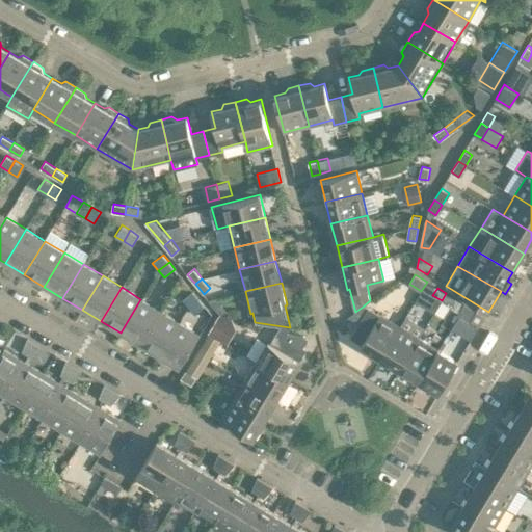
[(193,291),(182,300),(188,308),(200,298),(193,291)]
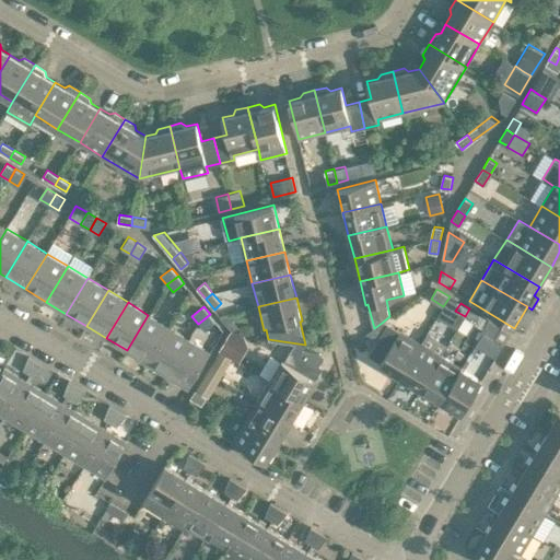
[(475,322),(479,314),(469,308),(465,316),(475,322)]
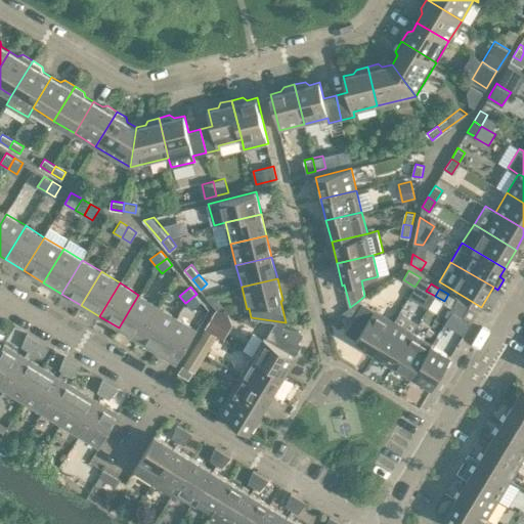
[(191,310),(202,301),(197,294),(185,303),(191,310)]
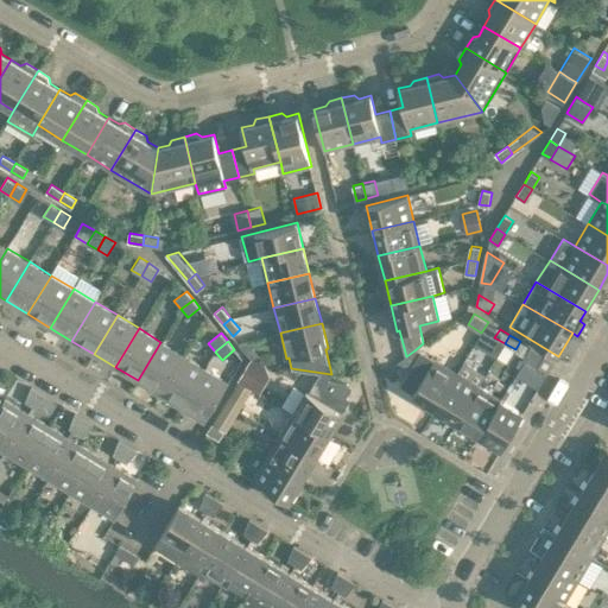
[(239,343),(251,358),(259,355),(247,341),(239,343)]
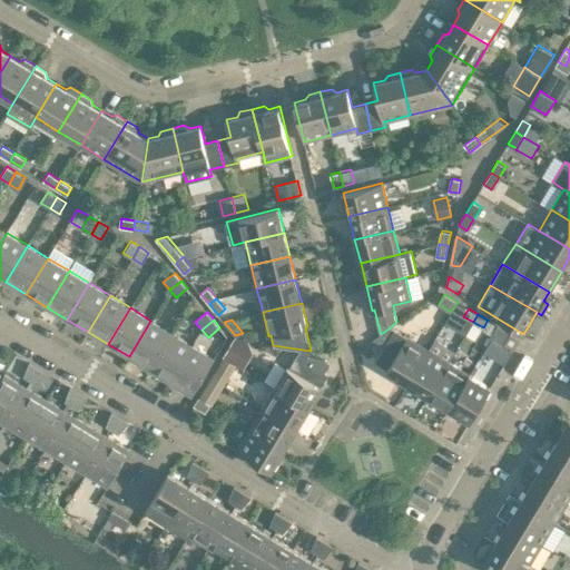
[(150,321),(129,356),(149,370),(172,333),(150,321)]
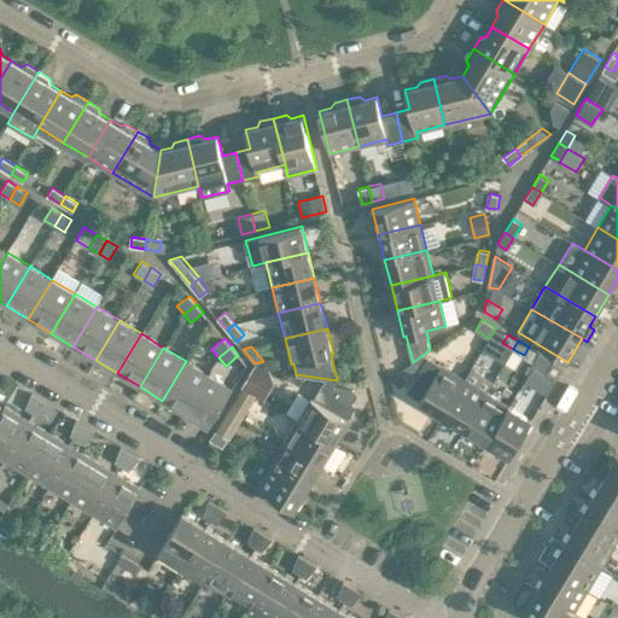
[(541,371),(548,359),(540,354),(532,366),(541,371)]
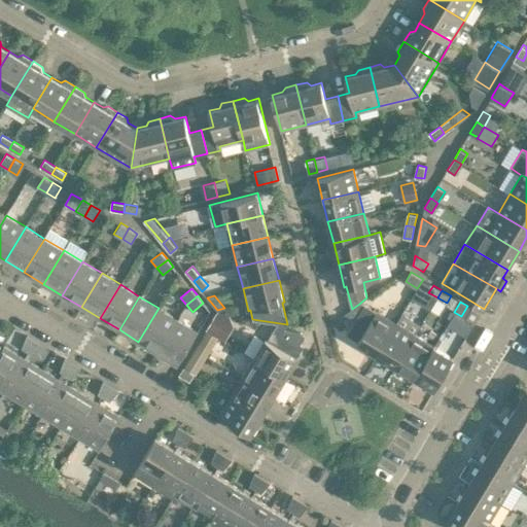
[(347,334),(359,341),(357,343),(377,354),(396,323),(365,304),(364,306),(359,304),(352,309),(343,315),(354,322),(347,334)]
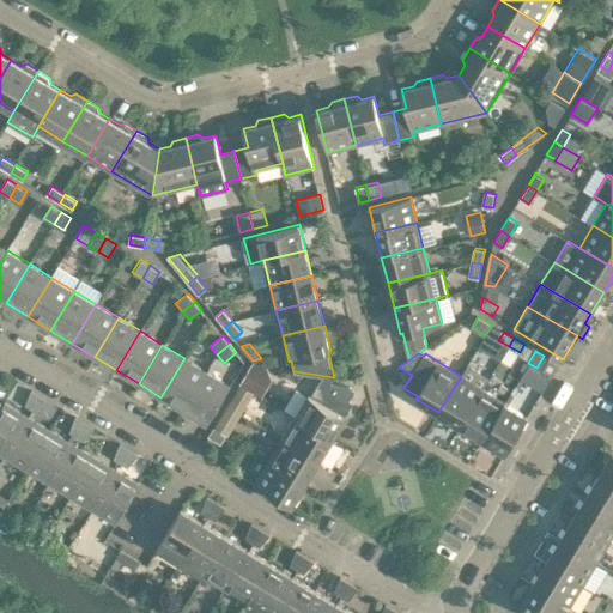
[(184,358),(161,398),(183,411),(206,371),(184,358)]
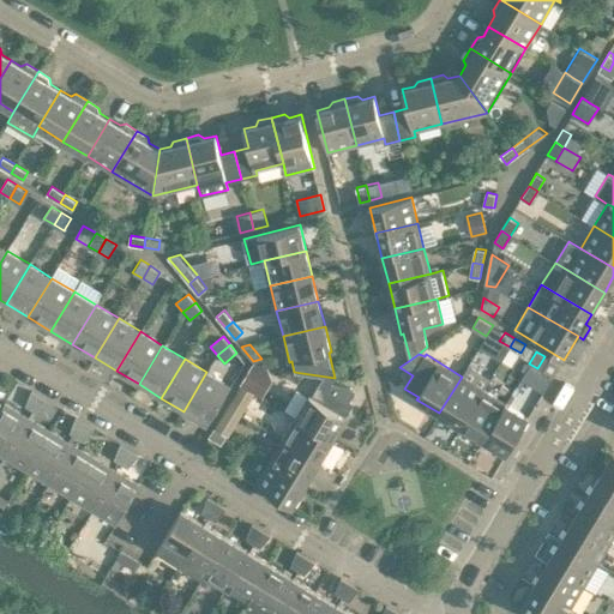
[(560,366),(551,360),(543,369),(554,375),(560,366)]
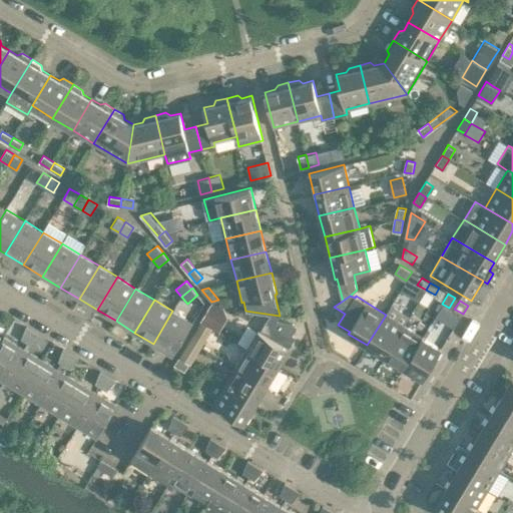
[(225,317),(222,307),(212,303),(201,321),(213,328),(217,331),(225,317)]
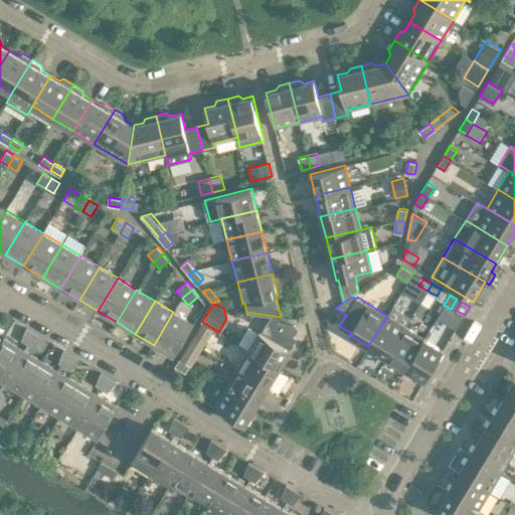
[(174,357),(193,324),(173,312),(154,345),(174,357)]
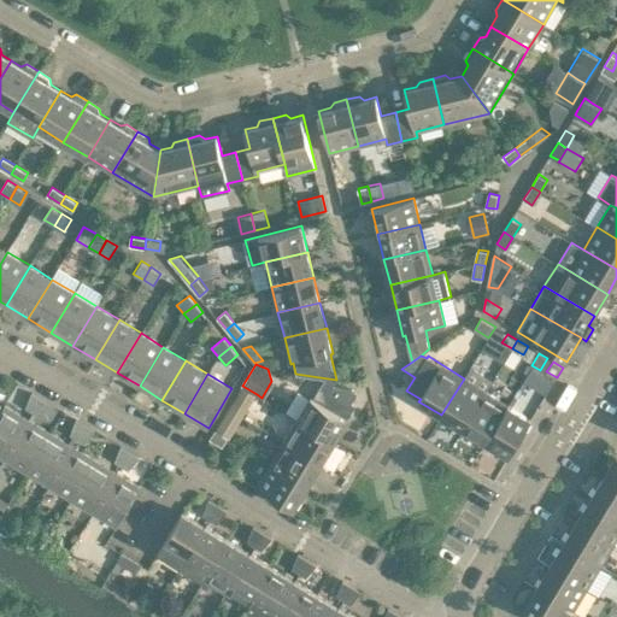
[(464,429),(486,392),(464,378),(441,415),(464,429)]
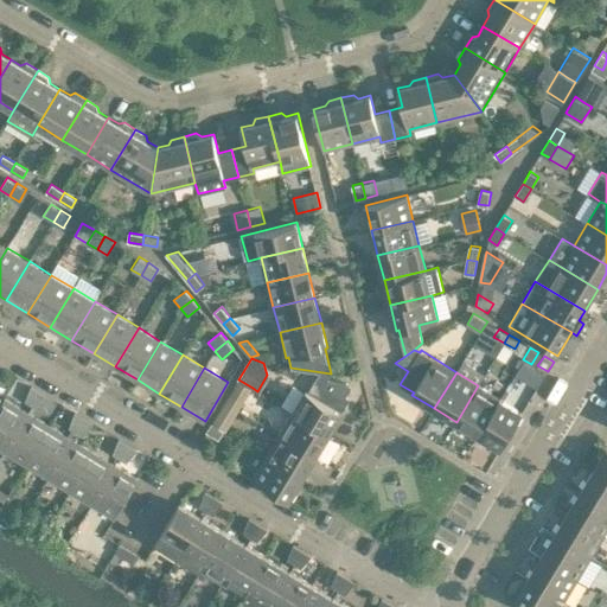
[(343,411),(342,411),(350,397),(317,378),(308,391),(306,390),(293,413),(330,434),(343,411)]
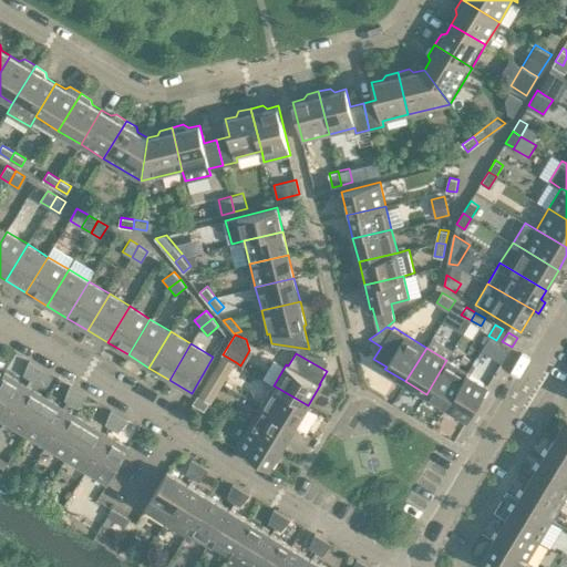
[(236,362),(223,354),(210,374),(224,383),(236,362)]
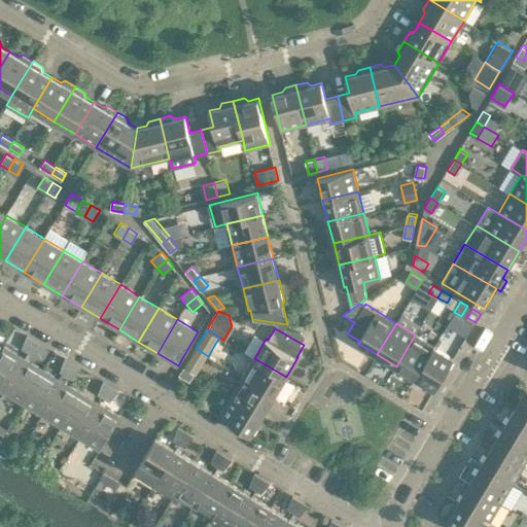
[(27,335),(27,336),(22,348),(28,351),(35,340),(27,335)]
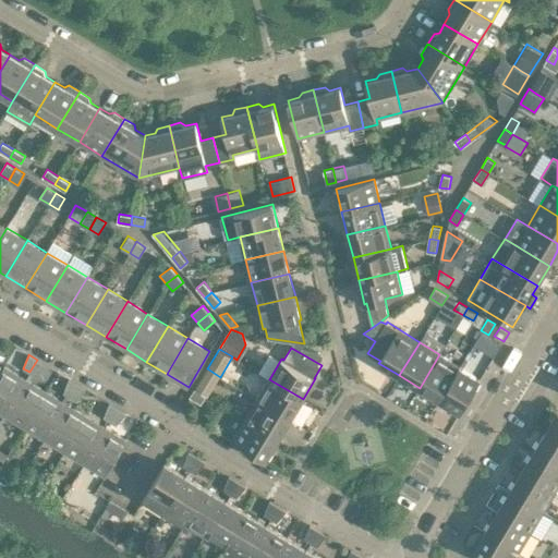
[(439,400),(460,366),(439,354),(420,388),(439,400)]
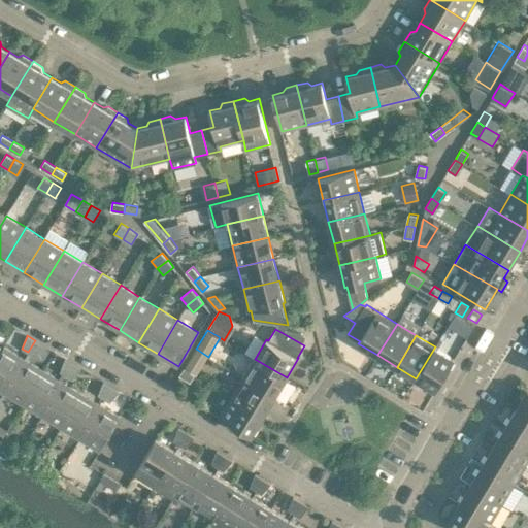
[(42,347),(43,345),(35,340),(28,352),(34,356),(42,347)]
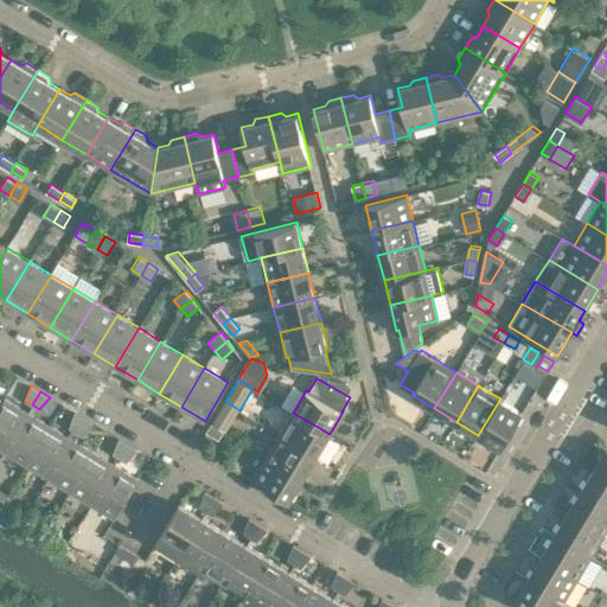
[(5,397),(0,406),(0,447),(5,451),(29,411),(5,397)]
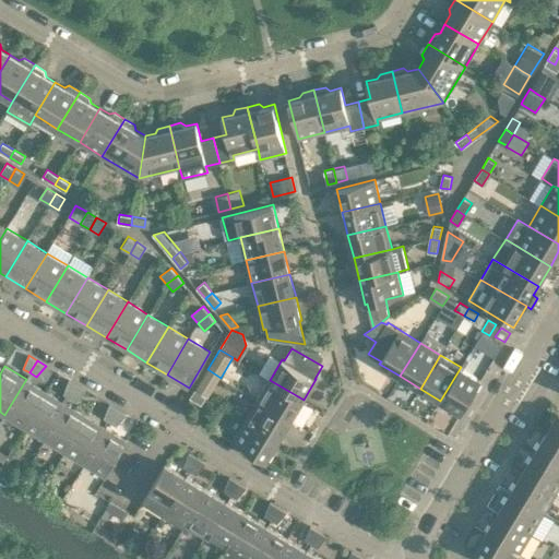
[(461,413),(482,379),(461,367),(440,401),(461,413)]
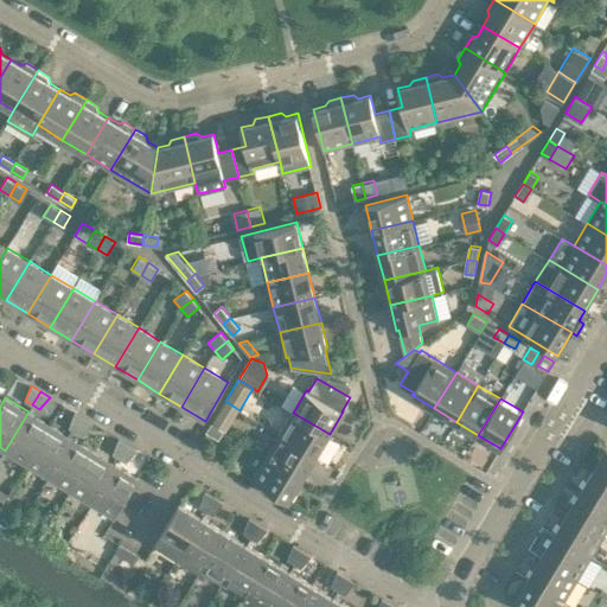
[(240,410),(225,401),(215,419),(211,423),(219,428),(224,432),(225,432),(240,410)]
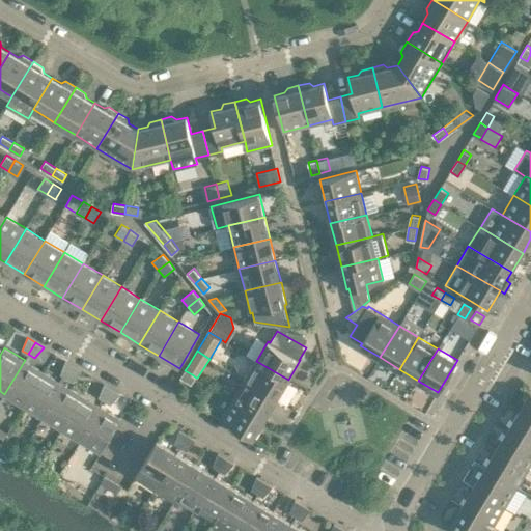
[(23,406),(44,371),(25,360),(4,394),(23,406)]
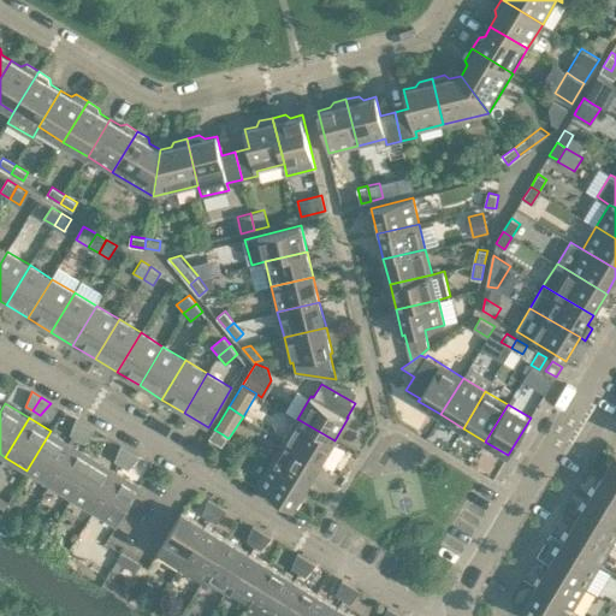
[(76,419),(70,433),(77,438),(86,424),(76,419)]
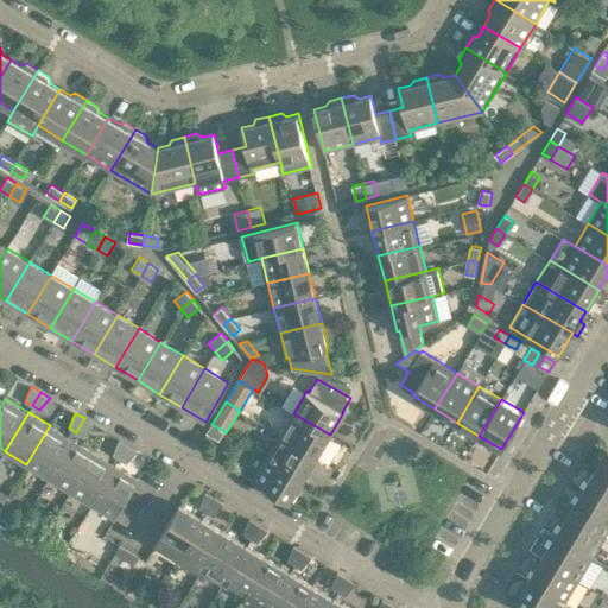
[(330,435),(293,413),(280,435),(316,457),(330,435)]
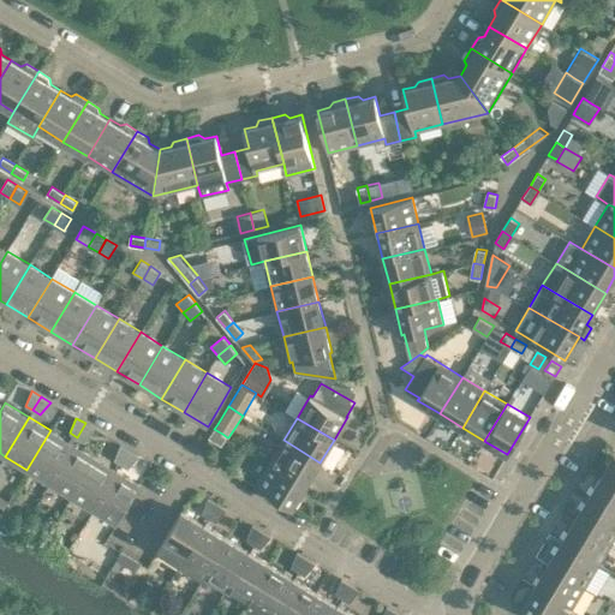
[(84,441),(94,430),(95,429),(85,423),(77,437),(84,441)]
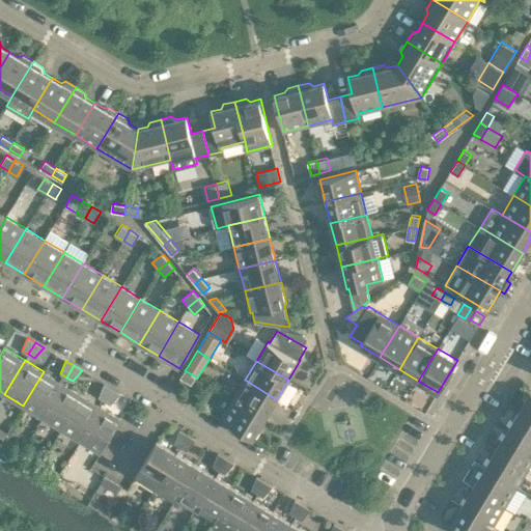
[(192,374),(185,370),(180,378),(192,385),(196,378),(192,374)]
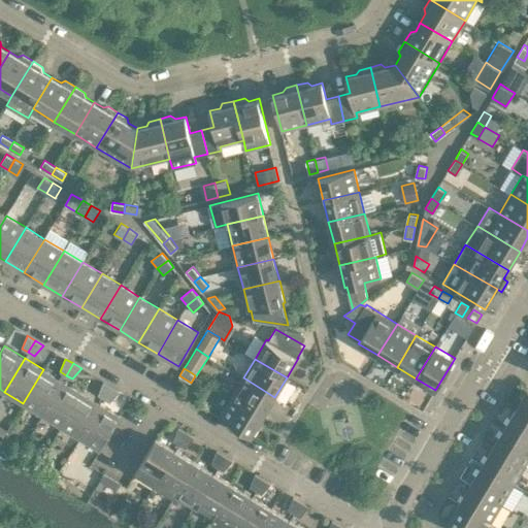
[(43,369),(23,403),(42,415),(63,382),(43,369)]
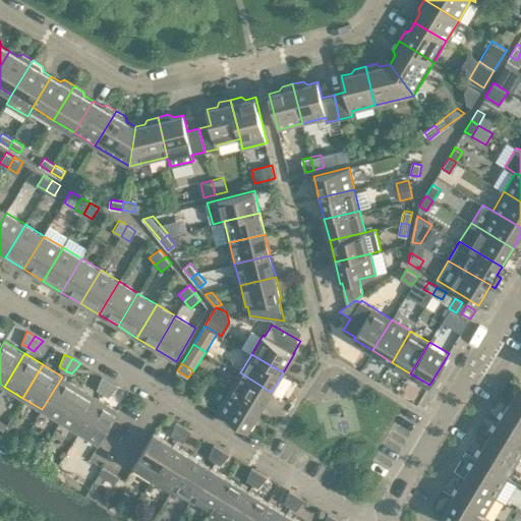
[(271,392),(240,372),(228,392),(259,410),(271,392)]
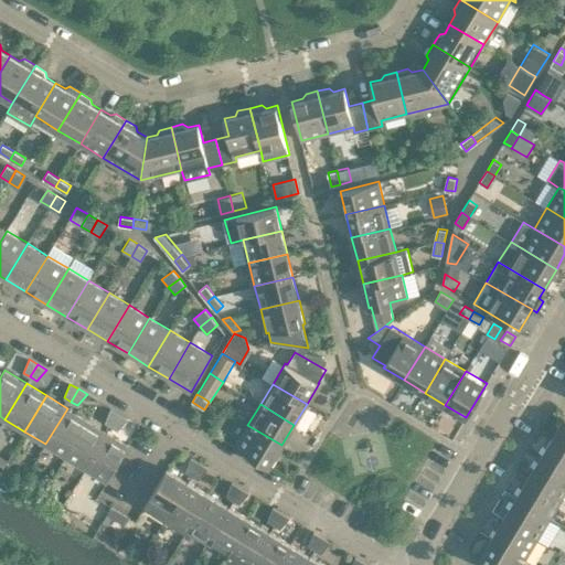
[(65,456),(87,420),(67,408),(45,444),(65,456)]
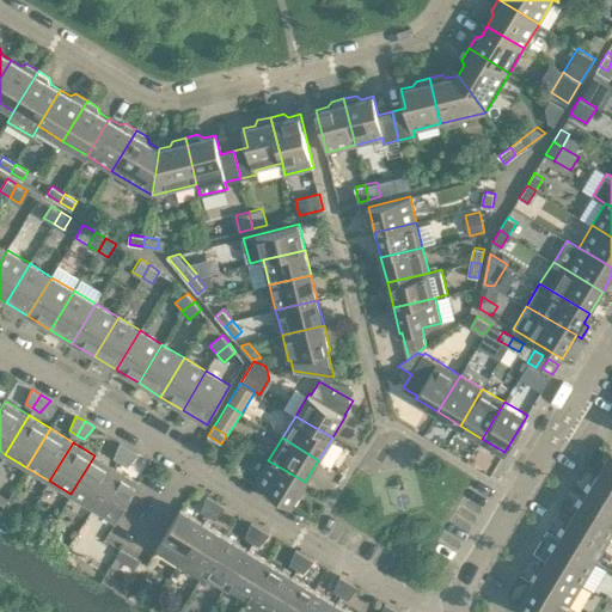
[(120,442),(120,444),(114,458),(121,461),(129,448),(120,442)]
